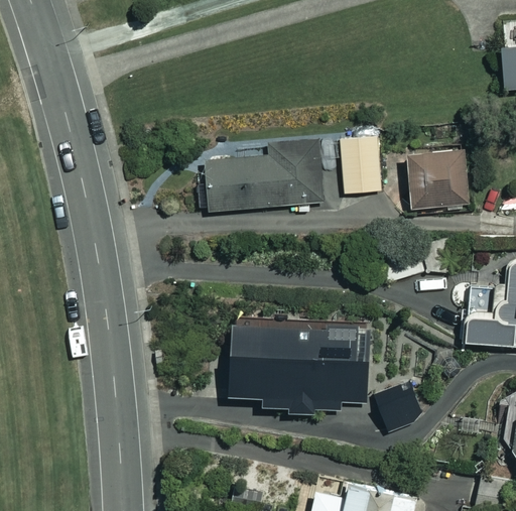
[(515,44),(501,45),(504,90),(515,89),(515,44)]
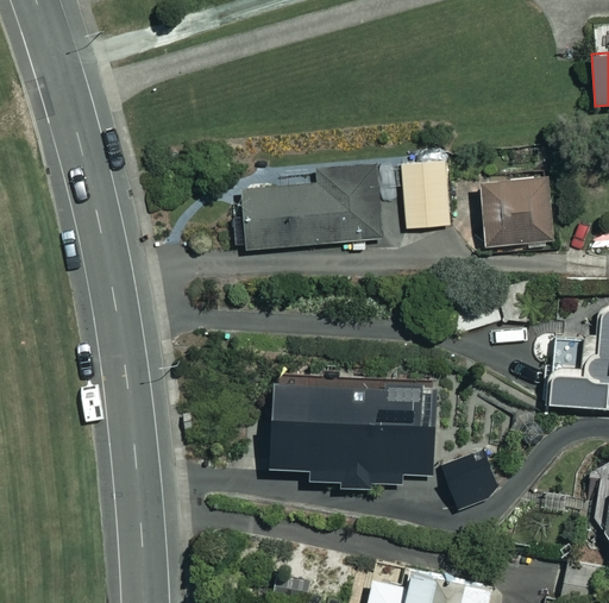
[(445,164),(402,167),(406,230),(449,228),(445,164)]
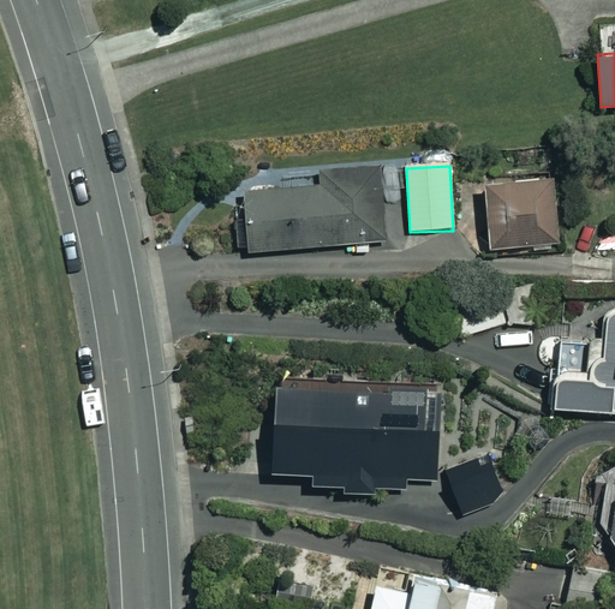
[(321,185),(242,191),(245,252),(384,243),(380,172),(321,177),(321,185)]
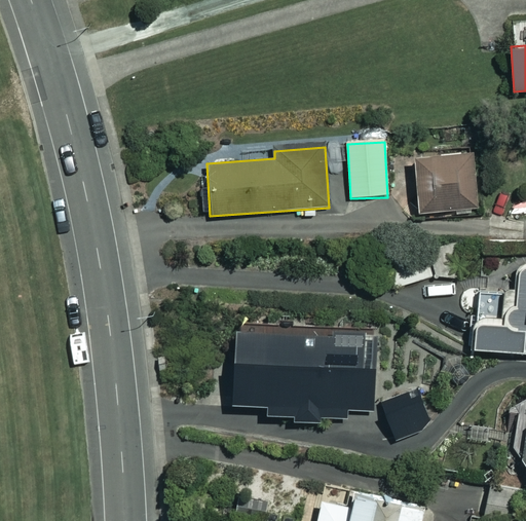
[(477,213),(476,155),(416,156),(417,214),(477,213)]
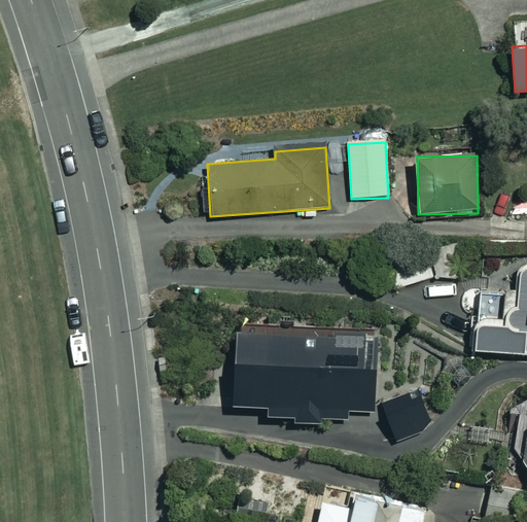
[(459,279),(455,245),(431,248),(432,256),(408,259),(411,284),(459,279)]
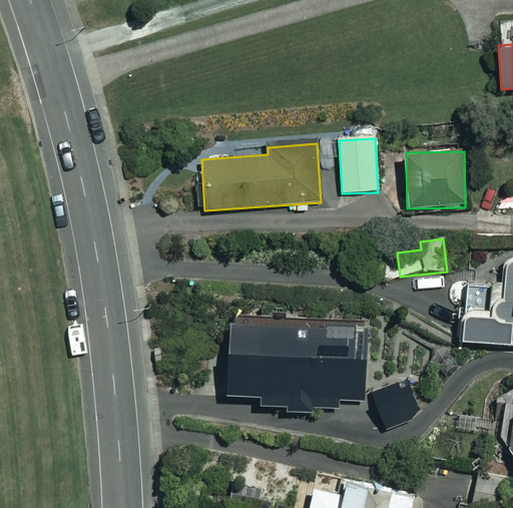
[(512,254),(506,254),(504,284),(467,280),(462,341),(512,345),(512,254)]
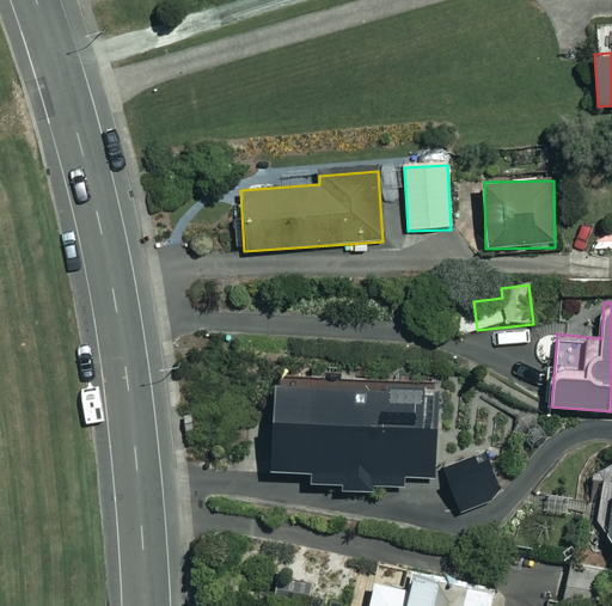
[(335,487),(335,494),(368,495),(368,488),(399,488),(399,476),(432,477),(433,424),(422,423),(423,387),(273,385),(271,467),(310,467),(308,487),(335,487)]
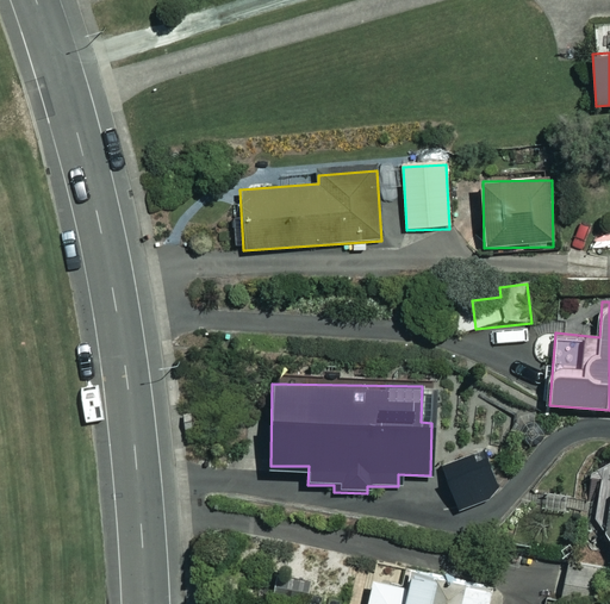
[(490,458),(441,474),(448,497),(455,517),(505,500),(490,458)]
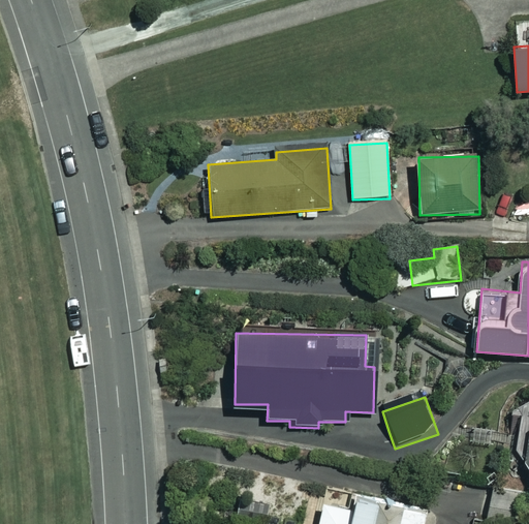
[(528,417),(522,417),(516,456),(523,457),(522,467),(525,472),(528,474),(528,417)]
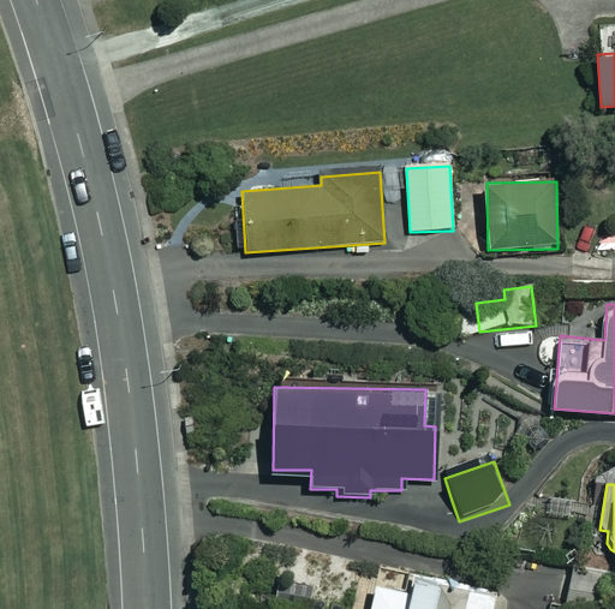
[(613,575),(572,571),(567,607),(577,608),(608,608),(613,575)]
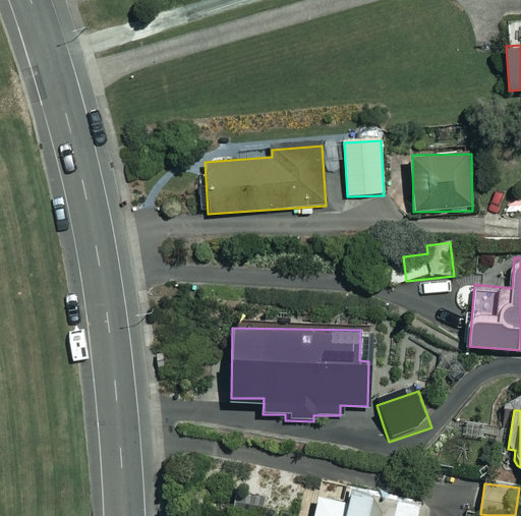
[(416,515),(420,500),(349,485),(346,502),(317,496),(313,515),(416,515)]
